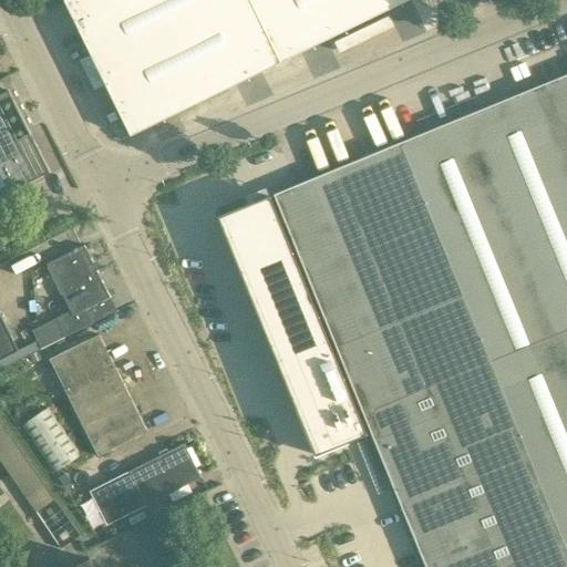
[(281,63),(409,0),(66,0),(65,1),(131,136),(281,63)]
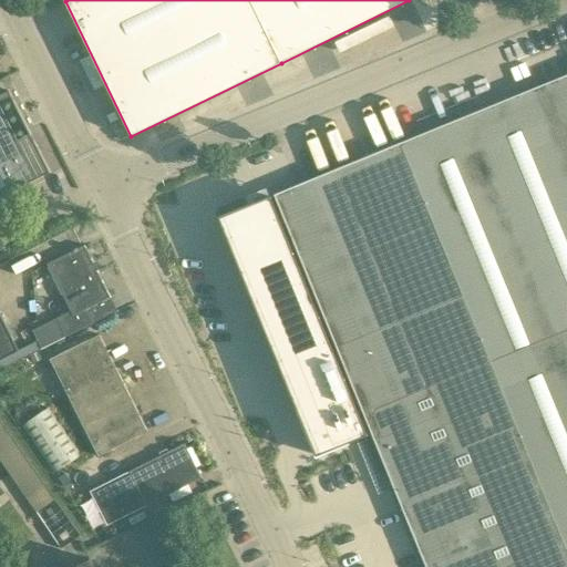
[(566,566),(566,75),(275,196),(425,566),(566,566)]
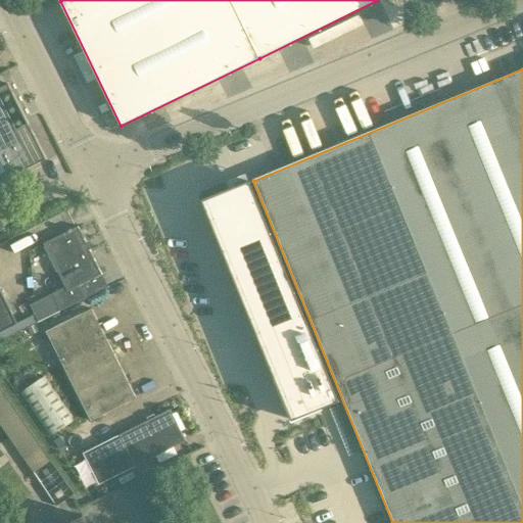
[(0,101),(0,181),(44,159),(27,125),(15,131),(0,101)]
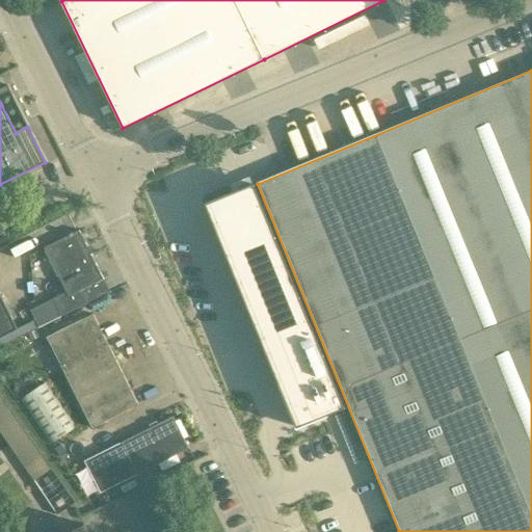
[(338,415),(245,189),(195,209),(290,435),(338,415)]
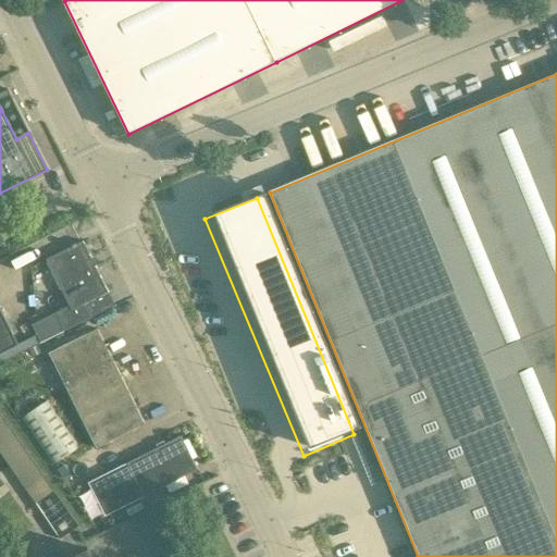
[(90,318),(84,305),(108,293),(83,242),(46,260),(69,306),(56,312),(64,331),(90,318)]
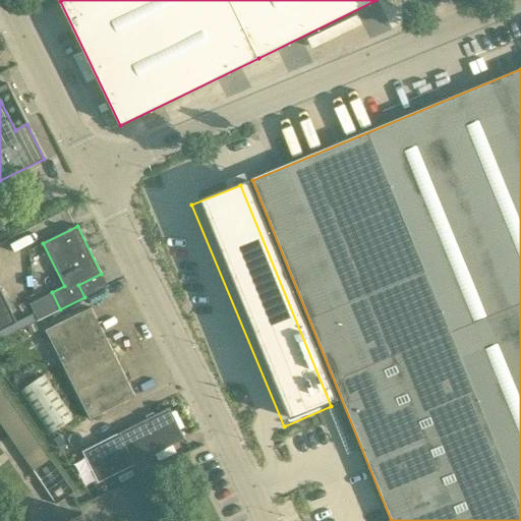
[(0,331),(17,323),(0,288),(0,331)]
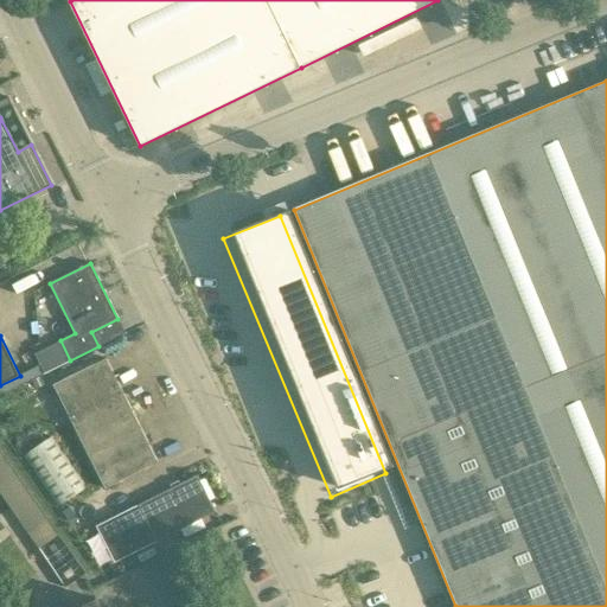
[(157,462),(106,359),(53,385),(104,489),(157,462)]
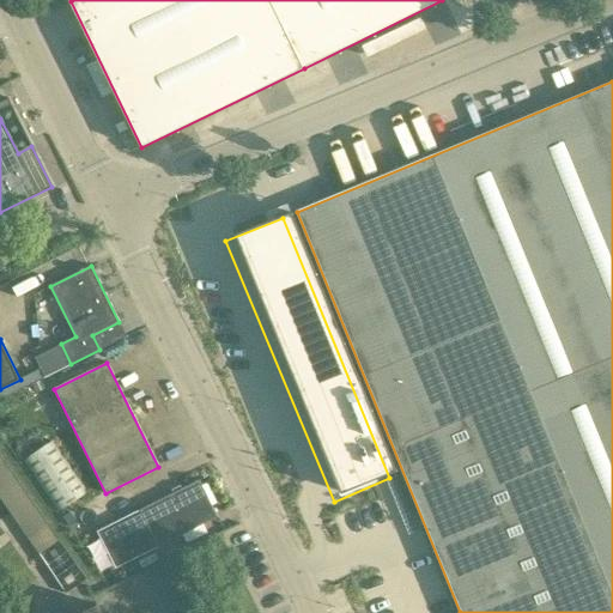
[(64,509),(83,496),(48,443),(28,456),(64,509)]
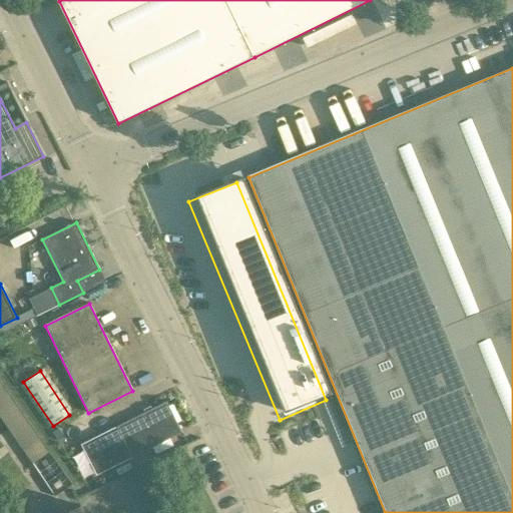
[(69,478),(0,380),(0,415),(28,455),(8,470),(31,504),(69,478)]
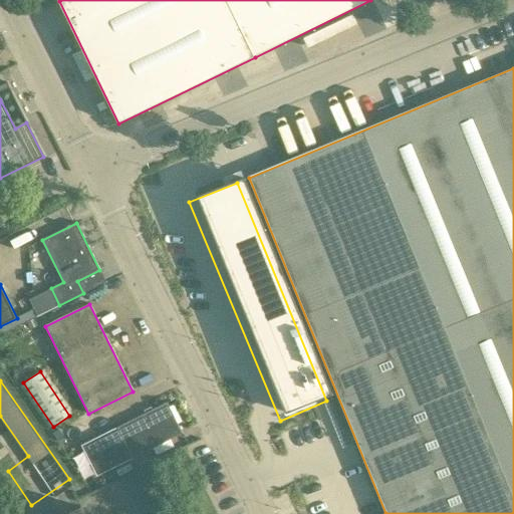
[(167,404),(80,446),(96,477),(182,434),(167,404)]
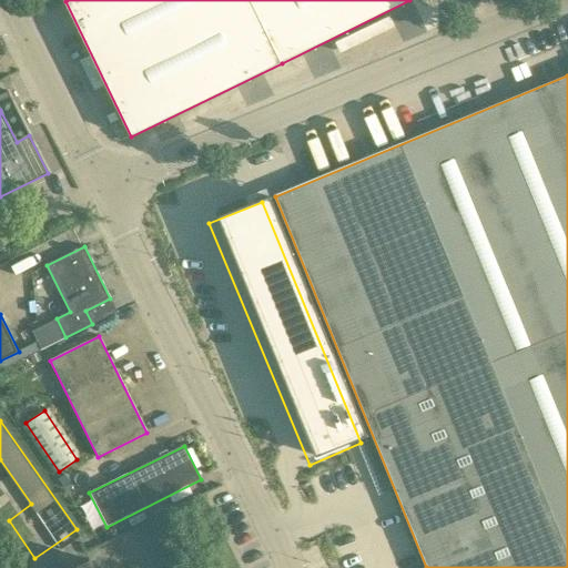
[(64,475),(58,479),(64,489),(71,485),(64,475)]
